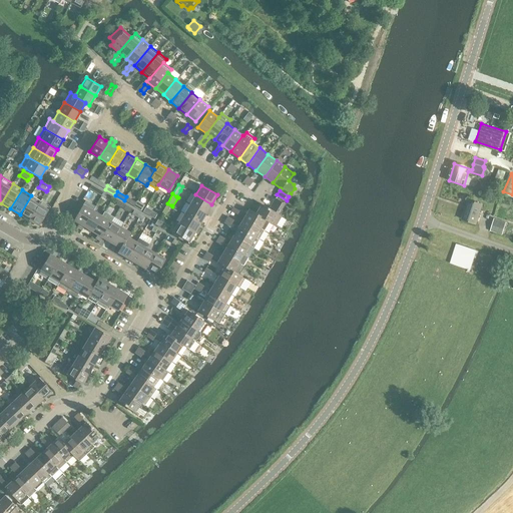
[(190,204),(205,213),(211,204),(195,194),(190,204)]
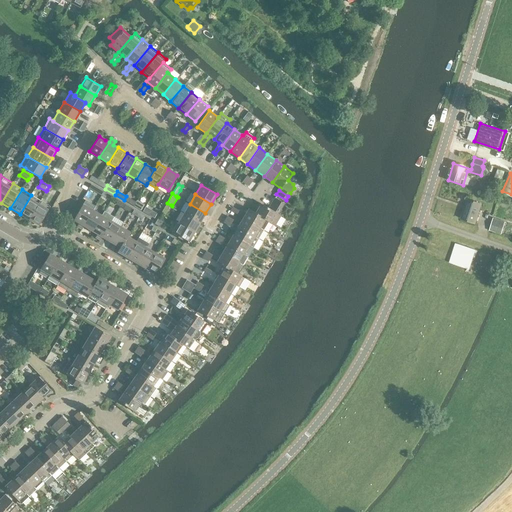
[(20,214),(29,219),(40,200),(31,195),(20,214)]
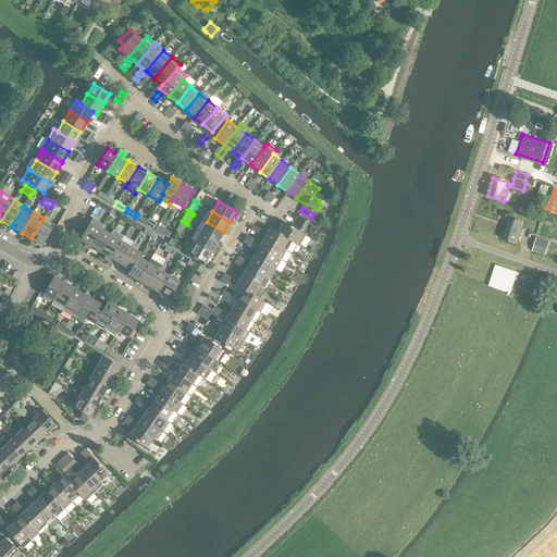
[(298,214),(295,221),(306,226),(309,221),(298,214)]
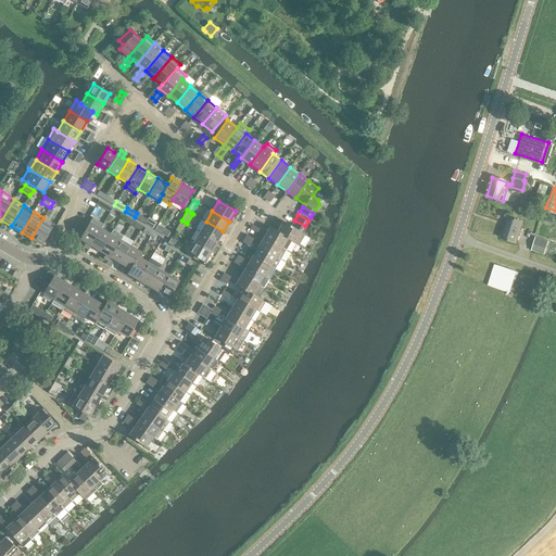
[(42,244),(52,228),(54,224),(43,217),(32,238),(42,244)]
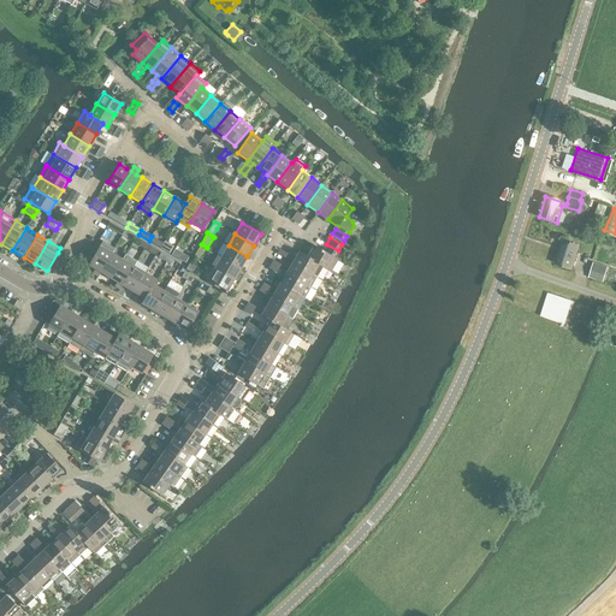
[(173,247),(165,241),(164,243),(160,248),(170,253),(173,247)]
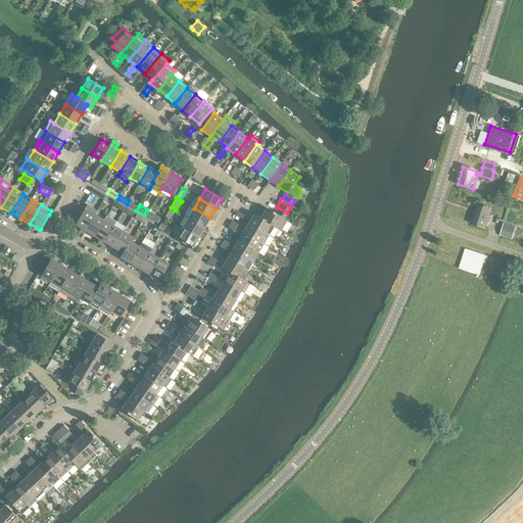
[(491,209),(478,204),(472,224),(485,229),(491,209)]
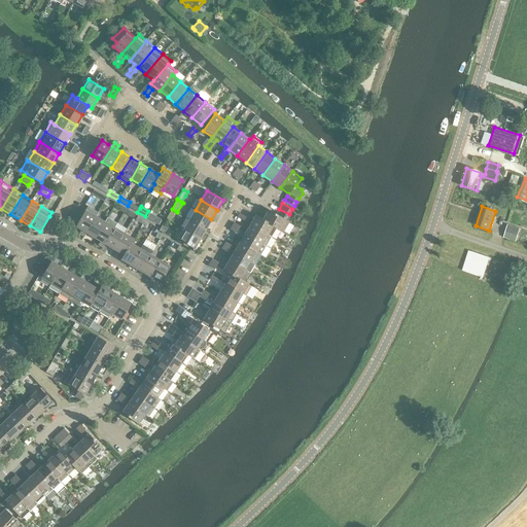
[(83,236),(85,232),(96,216),(98,213),(88,207),(75,226),(81,230),(79,233),(83,236)]
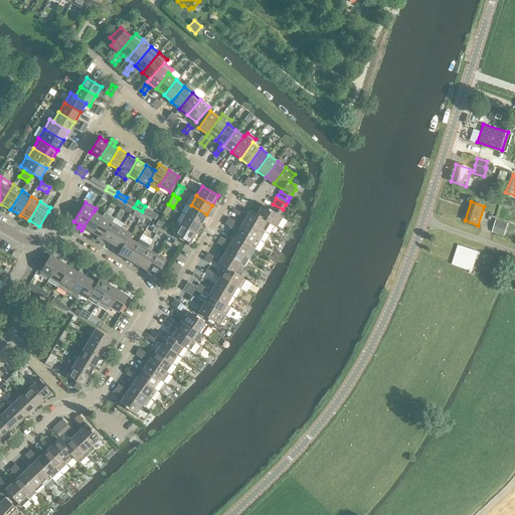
[(166,215),(172,206),(168,204),(162,213),(166,215)]
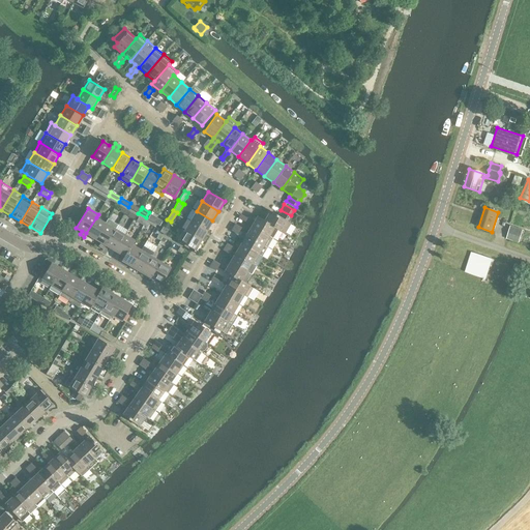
[(274,227),(277,230),(284,233),(290,224),(293,223),(291,215),(288,221),(277,215),(270,210),(264,219),(264,221),(274,227)]
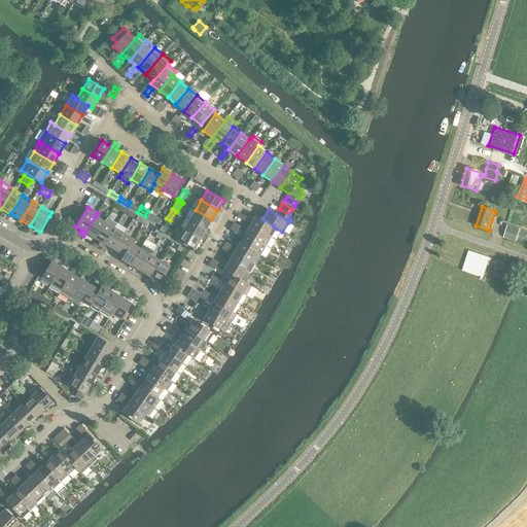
[(289,214),(279,209),(276,214),(286,219),(289,214)]
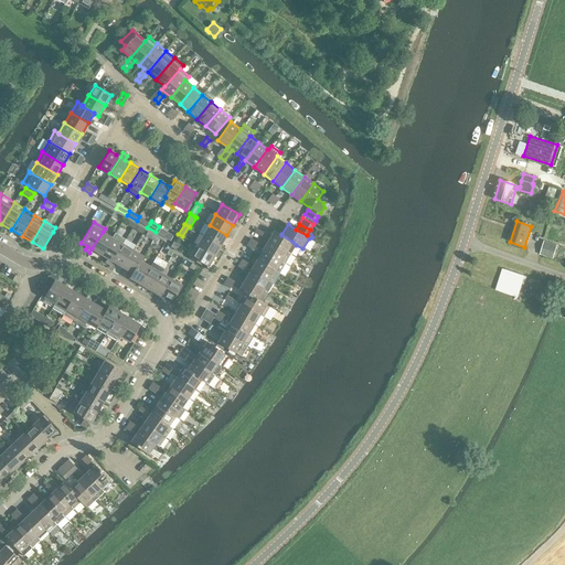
[(203,235),(221,245),(226,235),(210,225),(203,235)]
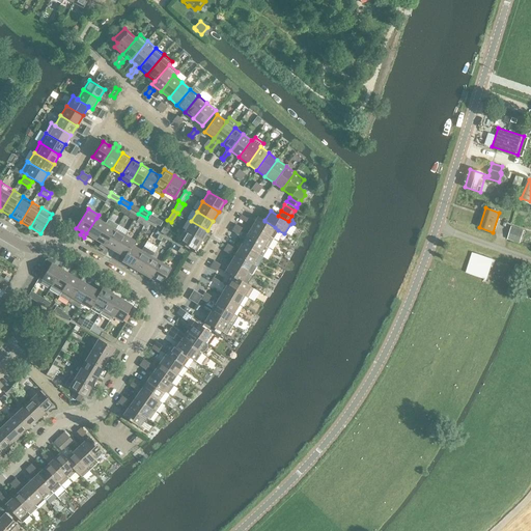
[(252,226),(273,239),(278,230),(275,227),(264,221),(264,220),(257,216),(252,226)]
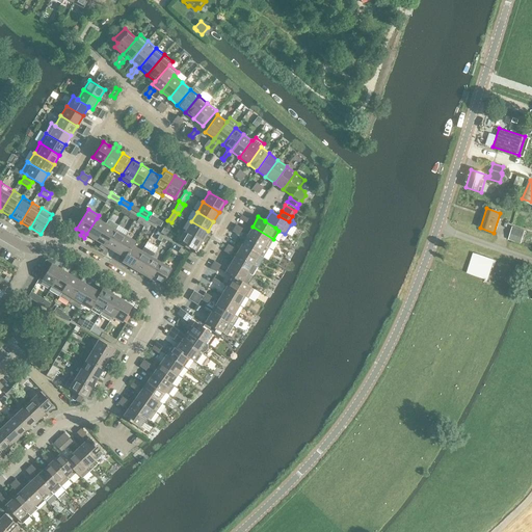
[(97,218),(86,234),(97,240),(106,224),(97,218)]
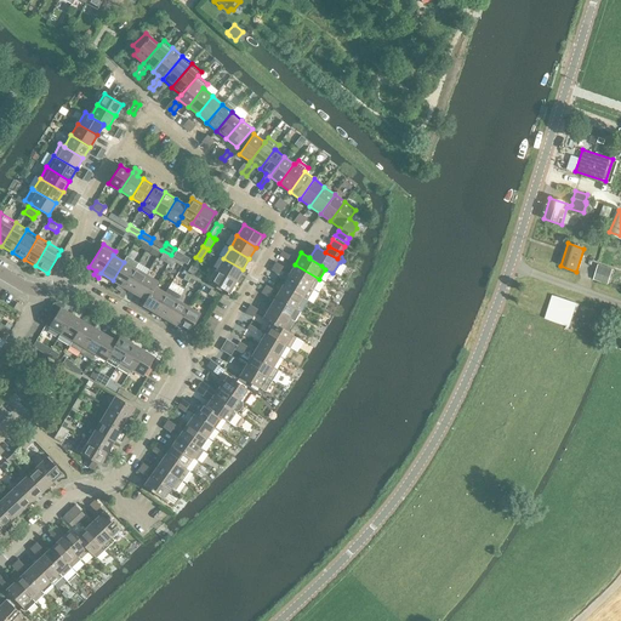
[(124,262),(113,280),(118,284),(115,288),(121,291),(124,286),(137,263),(126,257),(125,260),(124,262)]
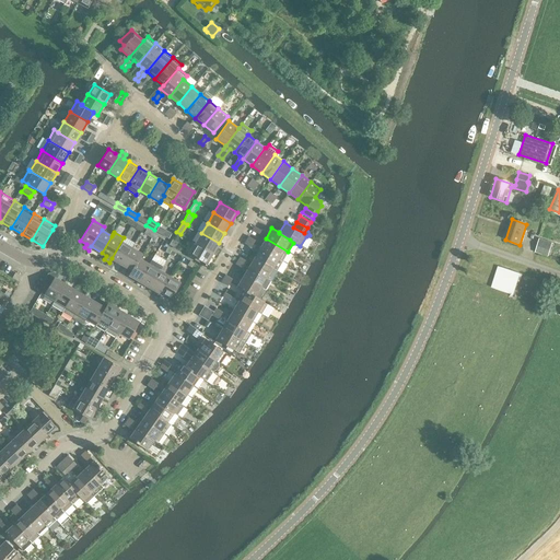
[(196,243),(212,253),(219,243),(201,233),(196,243)]
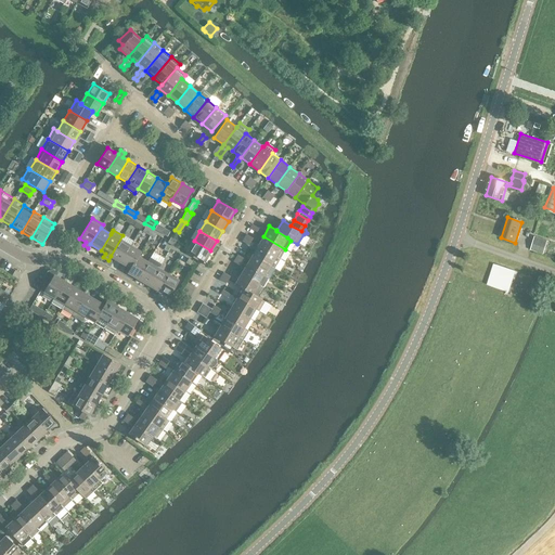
[(120,262),(130,245),(132,242),(123,235),(111,256),(120,262)]
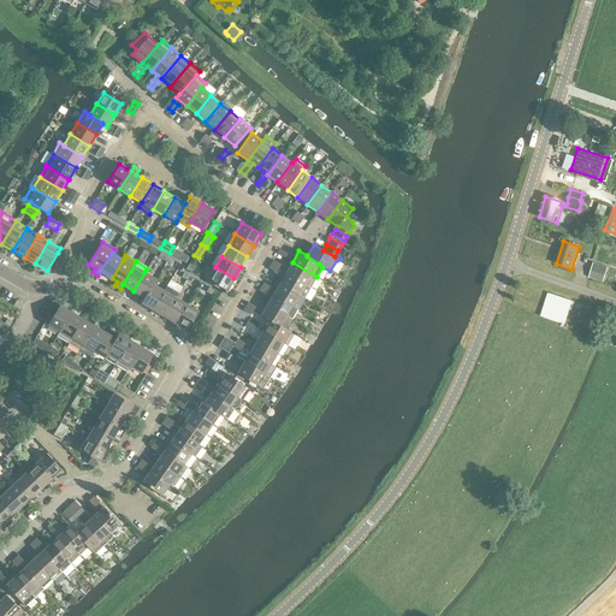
[(185,270),(193,273),(196,266),(189,262),(185,270)]
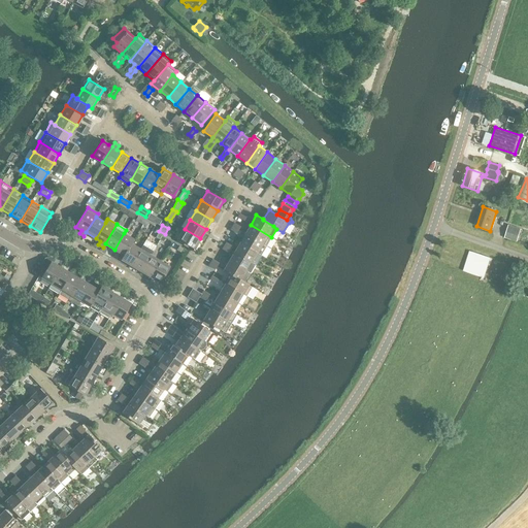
[(245,233),(266,246),(271,237),(251,225),(245,233)]
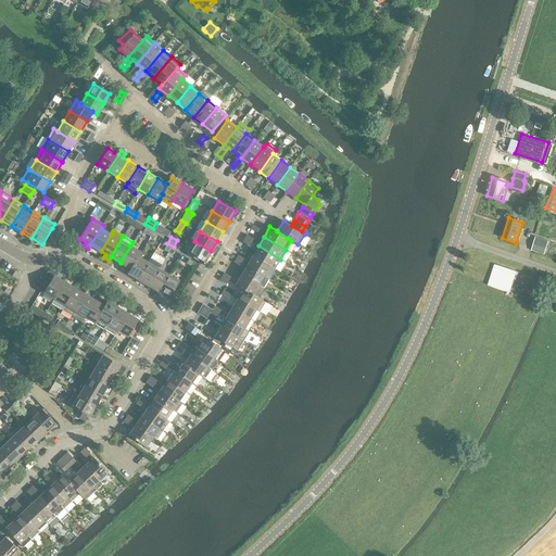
[(548,242),(535,238),(531,251),(544,255),(548,242)]
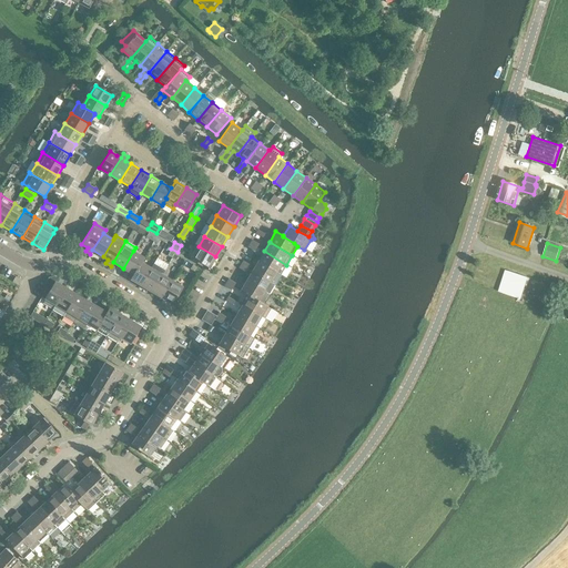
[(215,256),(199,246),(191,259),(203,266),(204,264),(209,267),(215,256)]
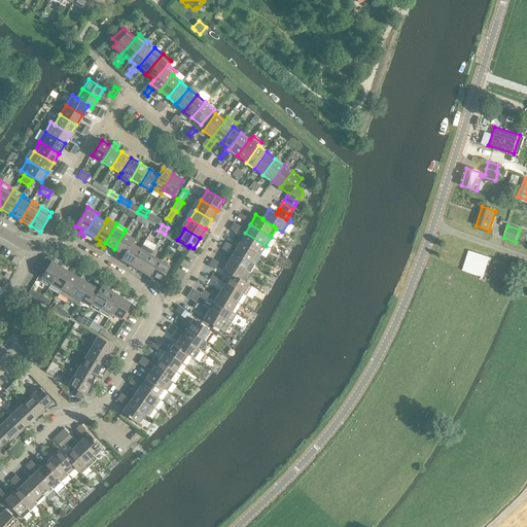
[(239,242),(257,252),(260,254),(266,246),(245,233),(244,234),(240,231),(238,236),(241,239),(239,242)]
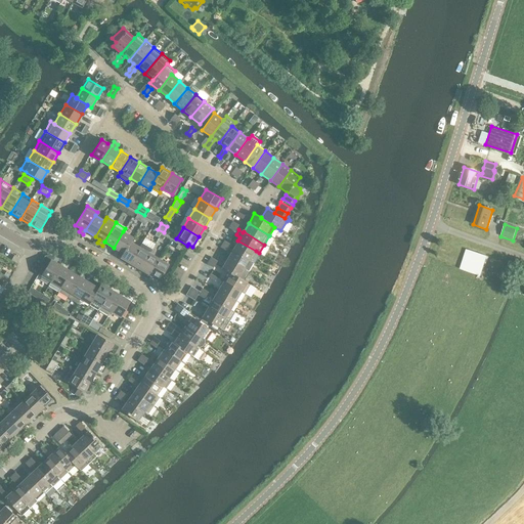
[(114,248),(123,253),(130,242),(131,243),(133,237),(123,231),(114,248)]
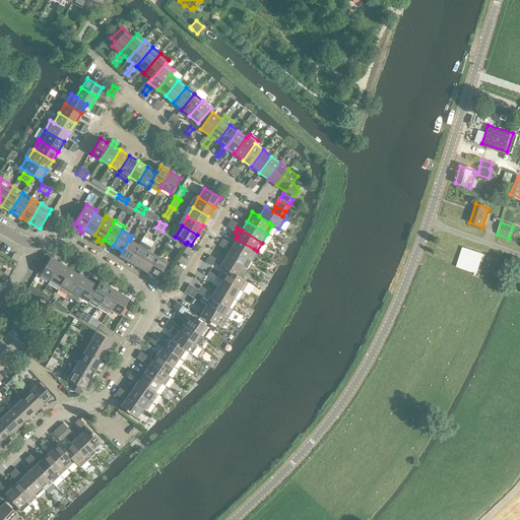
[(220,242),(228,246),(231,248),(249,258),(254,249),(236,239),(234,244),(230,241),(229,242),(222,239),(220,242)]
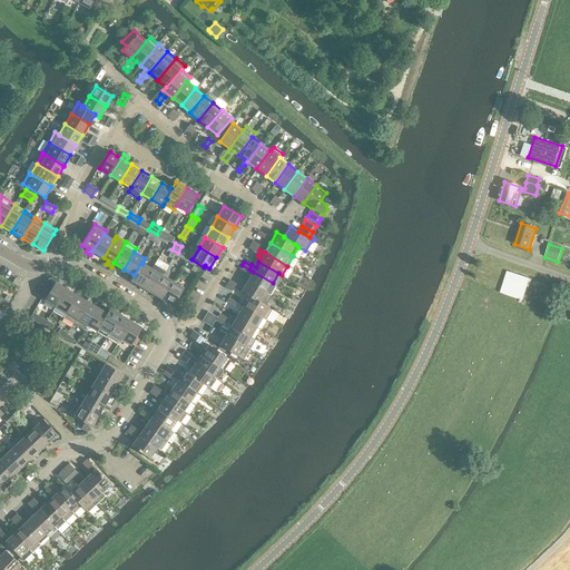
[(141,286),(151,269),(143,264),(141,263),(134,275),(130,279),(141,286)]
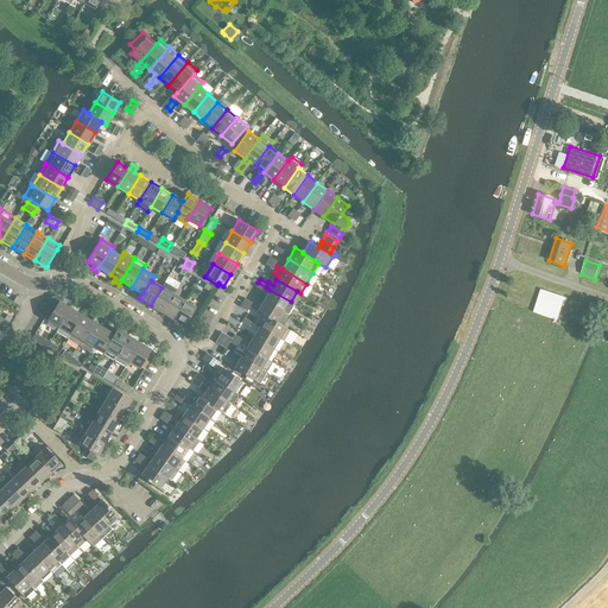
[(162,287),(151,305),(162,311),(172,293),(173,293),(176,289),(165,282),(162,287)]
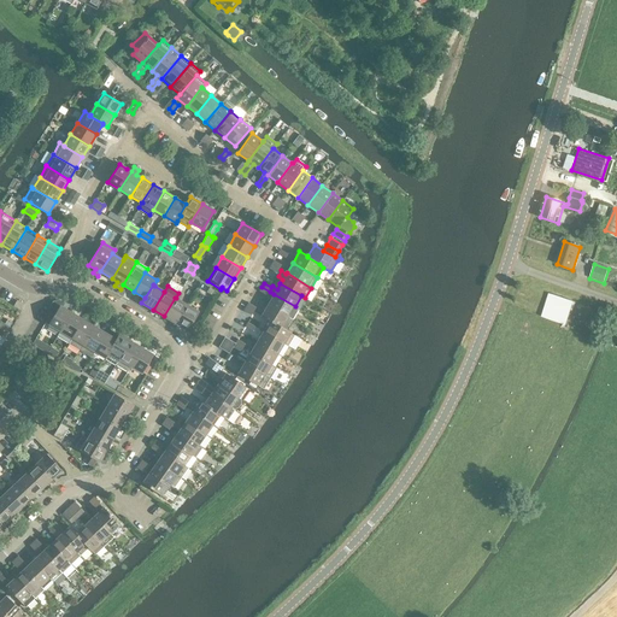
[(268,304),(288,317),(295,306),(274,294),(268,304)]
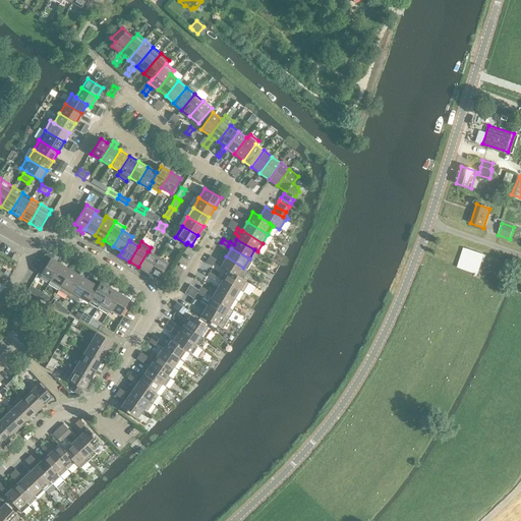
[(458,268),(478,275),(485,255),(464,248),(458,268)]
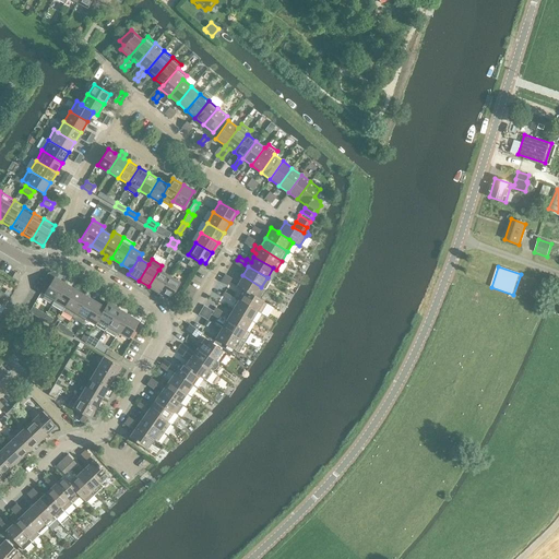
[(158,293),(169,276),(159,270),(158,270),(149,286),(158,293)]
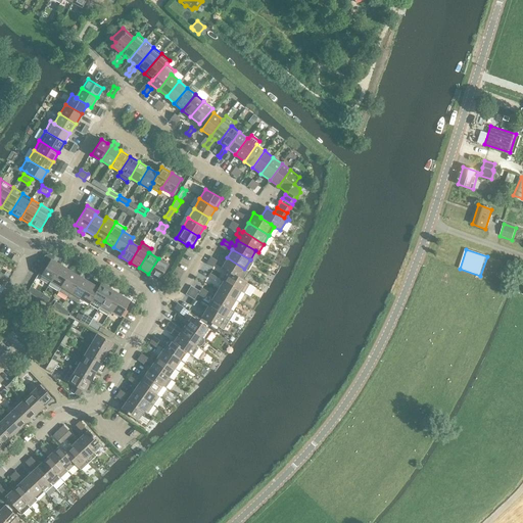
[(43,266),(38,273),(51,281),(60,265),(52,260),(54,256),(50,254),(45,255),(40,265),(43,266)]
